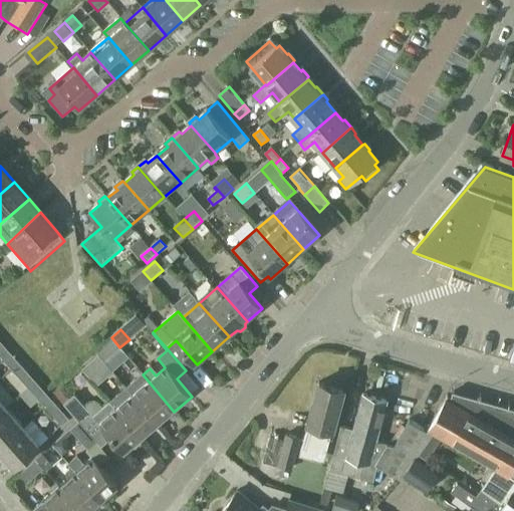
[(97,356),(107,368),(108,367),(104,362),(120,348),(119,347),(111,337),(110,337),(94,351),(98,356),(97,356)]
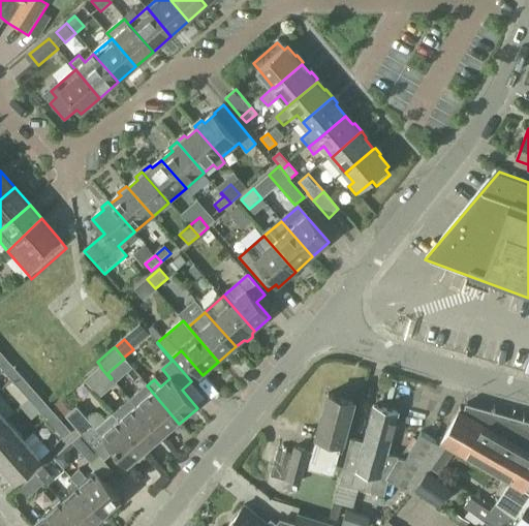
[(2,356),(0,357),(0,368),(5,374),(13,368),(2,356)]
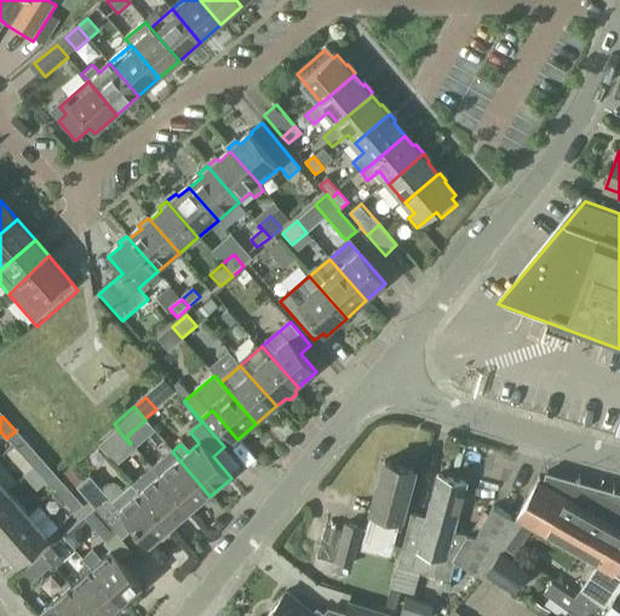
[(110,460),(130,444),(118,430),(99,447),(110,460)]
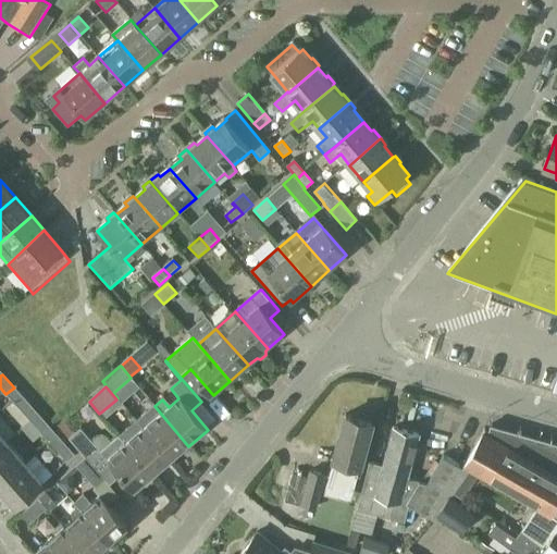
[(24,415),(32,407),(21,394),(12,402),(24,415)]
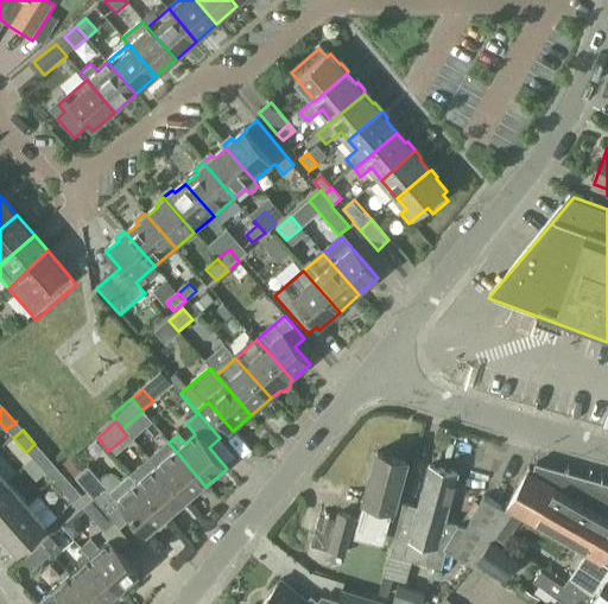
[(169,443),(149,461),(187,503),(206,487),(169,443)]
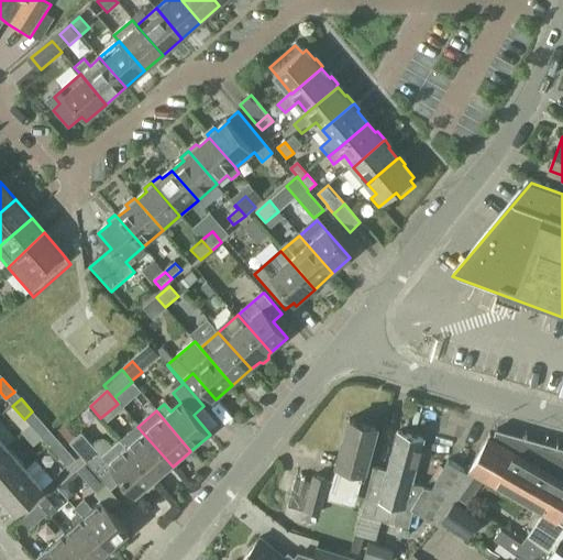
[(39,419),(31,426),(42,439),(51,432),(39,419)]
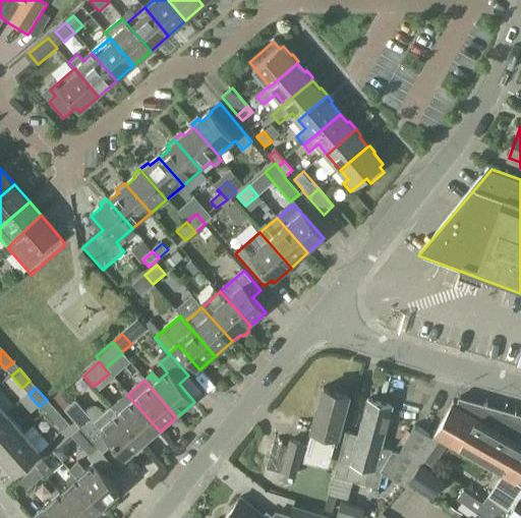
[(329,465),(337,438),(348,396),(338,393),(336,390),(331,389),(328,390),(325,390),(305,459),(329,465)]
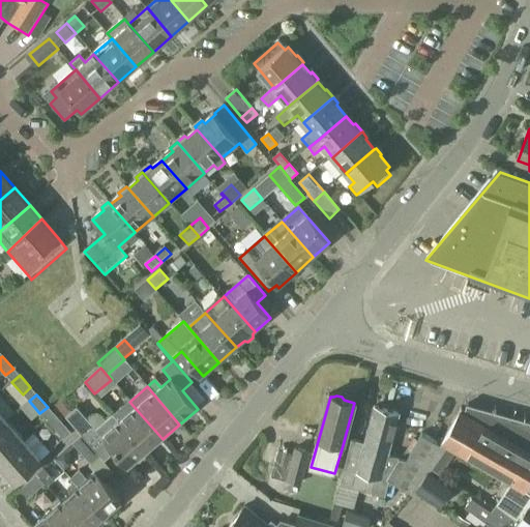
[(129,402),(114,415),(147,452),(163,439),(129,402)]
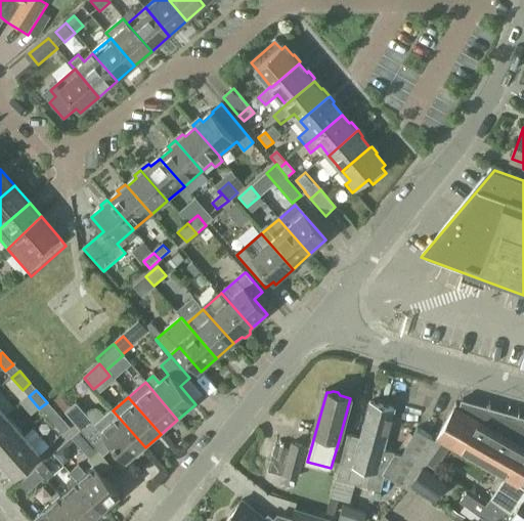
[(76,403),(69,410),(66,414),(80,431),(84,435),(95,425),(76,403)]
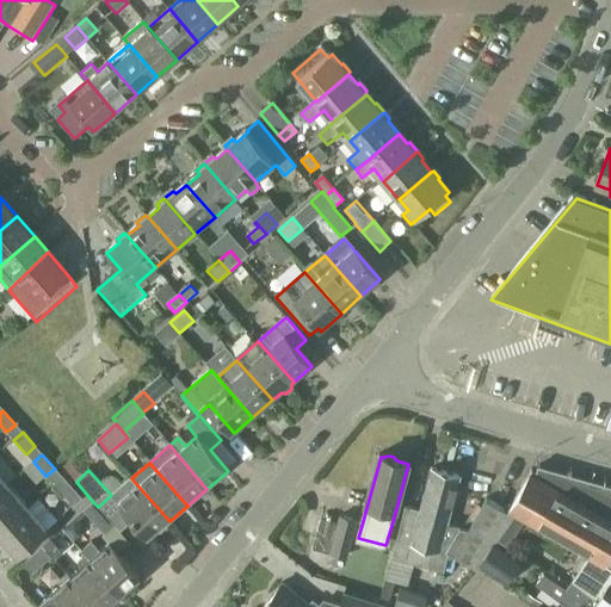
[(473,571),(479,561),(508,513),(486,500),(468,530),(456,527),(456,526),(446,526),(460,477),(432,470),(420,512),(403,508),(378,600),(388,602),(399,562),(444,574),(445,568),(451,558),(473,571)]
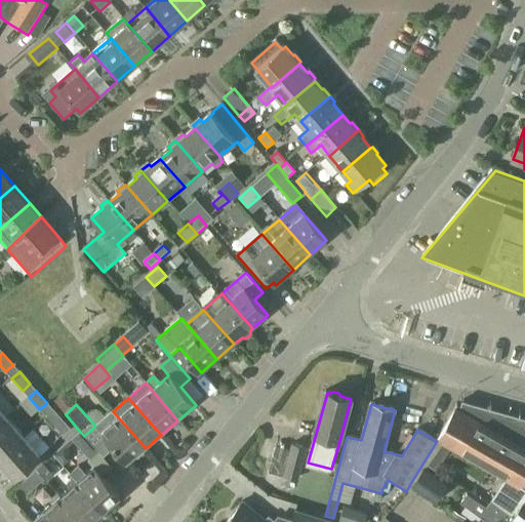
[(454,448),(521,486),(524,478),(524,420),(458,405),(440,439),(454,448)]
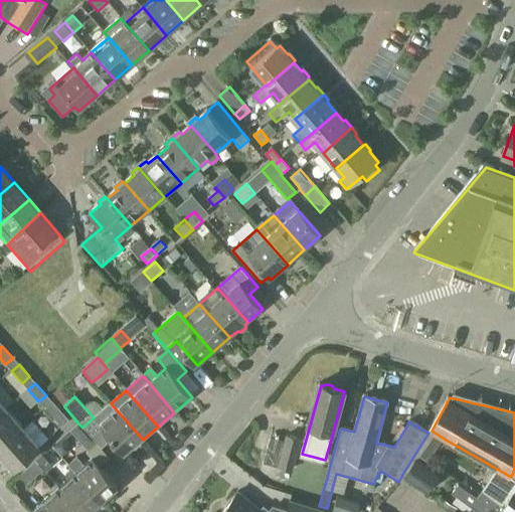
[(55,420),(63,414),(51,401),(44,408),(55,420)]
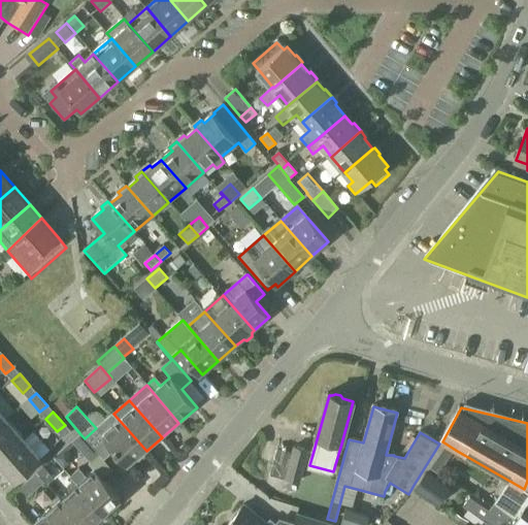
[(96,428),(116,451),(129,466),(146,451),(113,414),(96,428)]
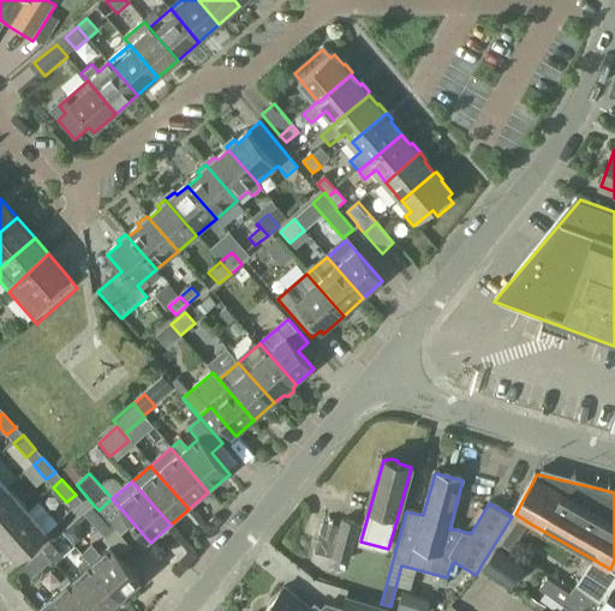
[(0,533),(27,509),(7,487),(0,492),(0,533)]
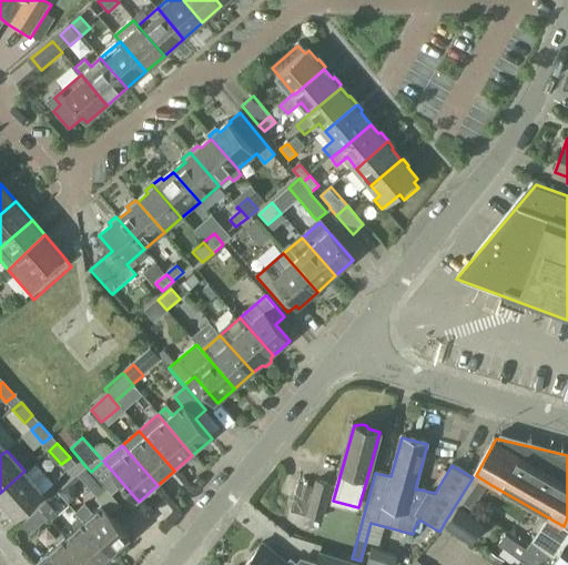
[(98,500),(108,491),(91,472),(87,467),(78,476),(98,500)]
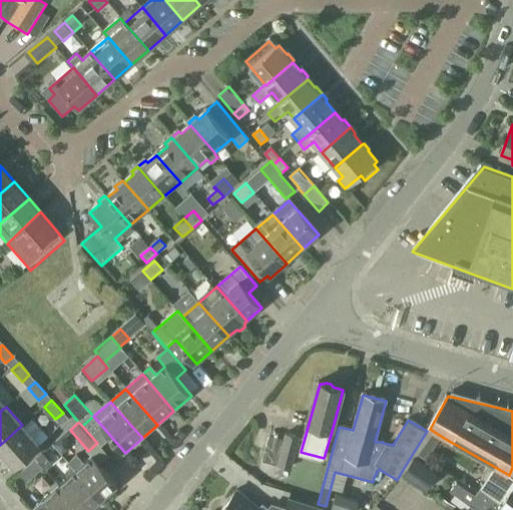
[(22,425),(0,445),(0,451),(14,467),(39,444),(22,425)]
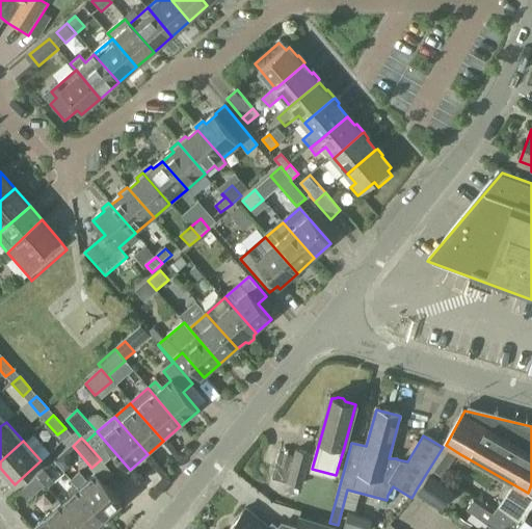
[(446,445),(430,468),(445,477),(460,454),(446,445)]
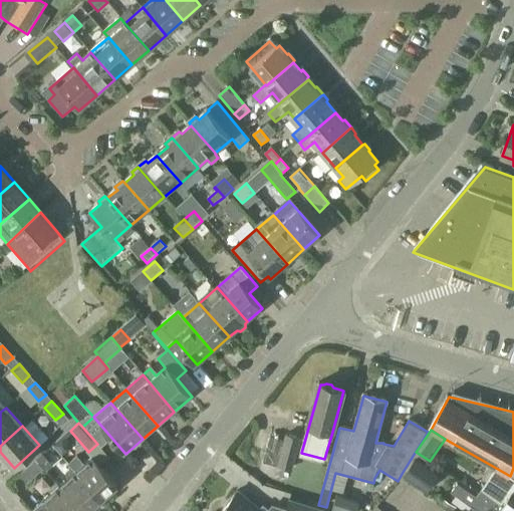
[(263,464),(277,467),(292,471),(301,439),(285,435),(284,442),(270,438),(263,464)]
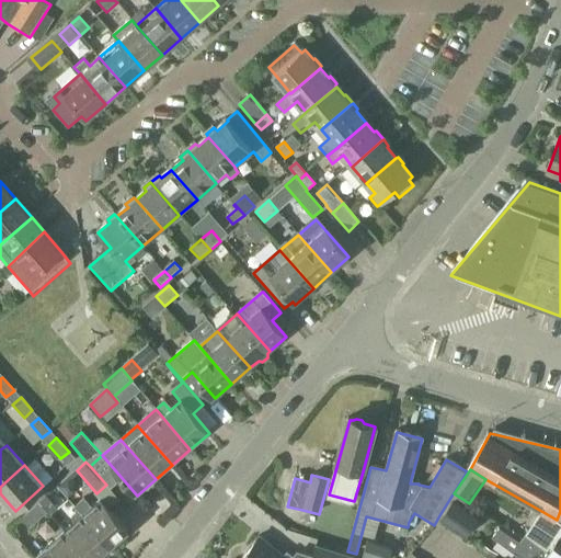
[(480,512),(469,503),(454,493),(439,515),(465,534),(480,512)]
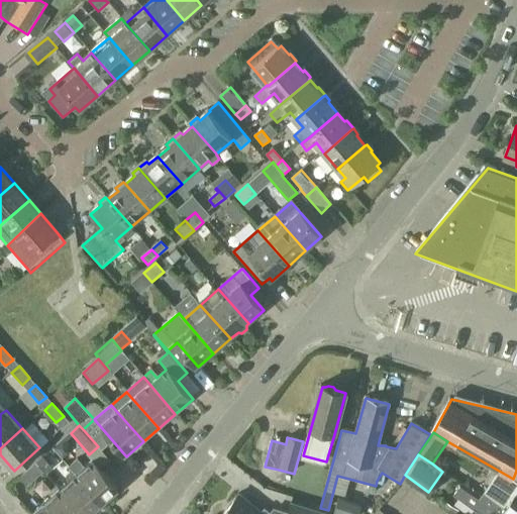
[(36,463),(47,476),(54,470),(42,457),(36,463)]
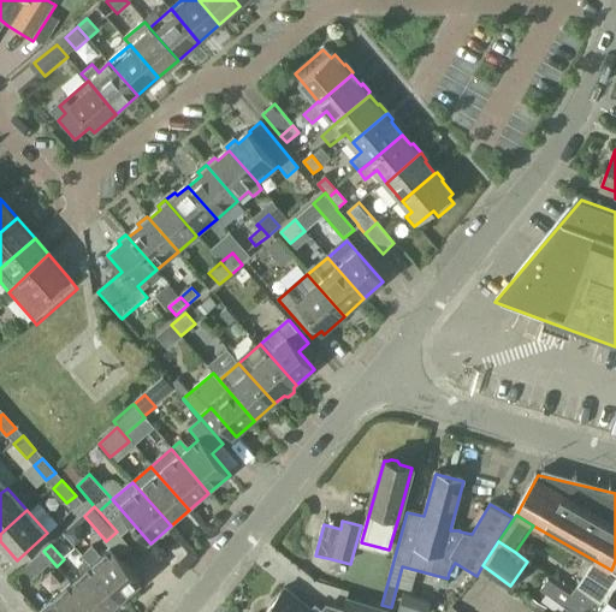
[(90,566),(122,600),(142,582),(112,547),(90,566)]
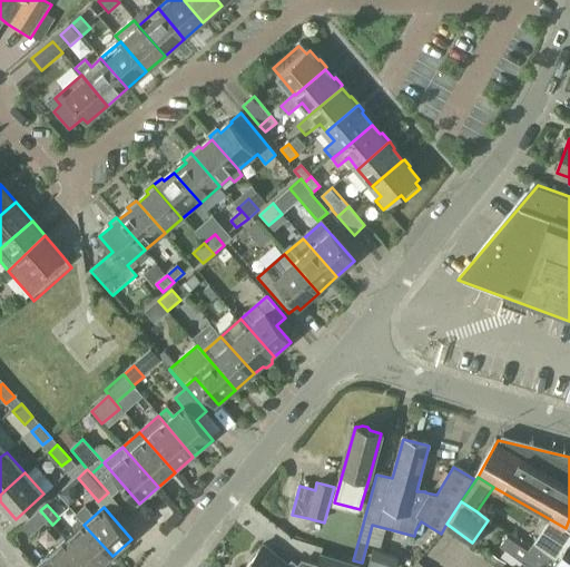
[(51,525),(52,525),(40,510),(21,527),(30,537),(48,521),(51,525)]
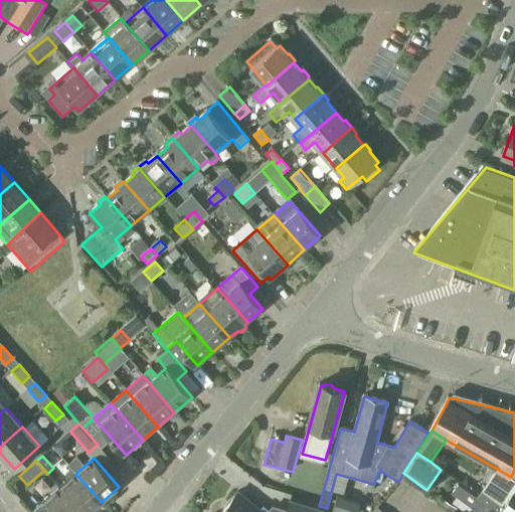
[(514,493),(514,482),(510,479),(497,472),(488,486),(483,493),(505,509),(504,510),(505,511),(514,511),(514,495),(514,493)]
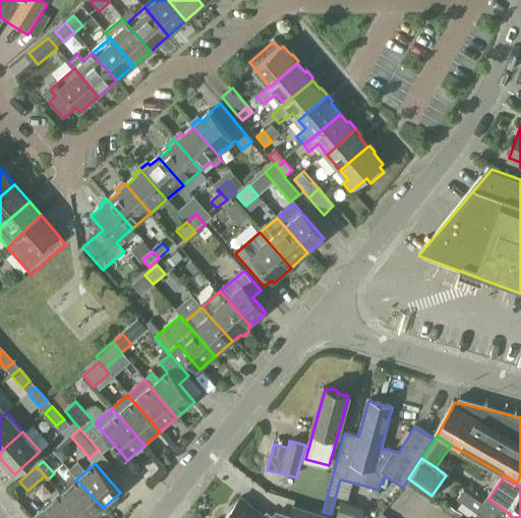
[(92,517),(103,508),(76,479),(60,494),(81,517),(92,517)]
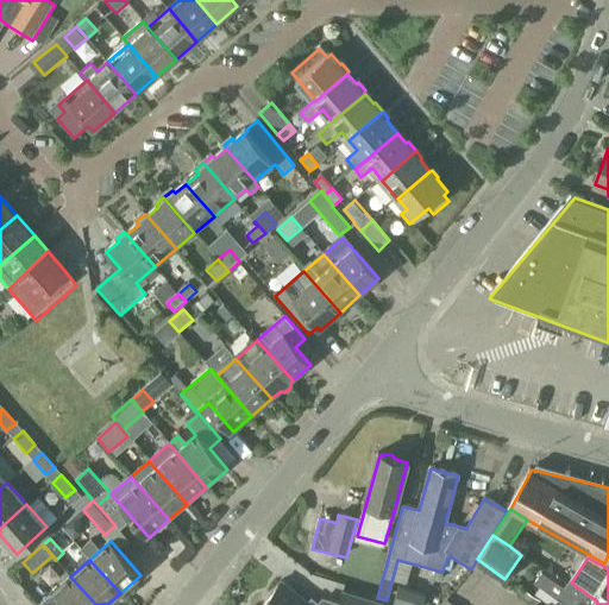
[(51,593),(38,604),(95,604),(70,577),(51,593)]
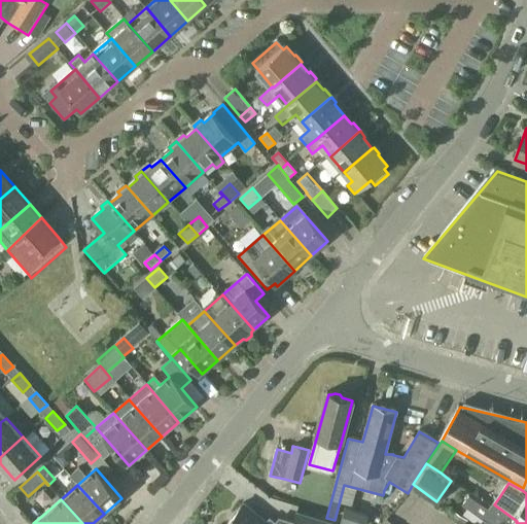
[(275,523),(262,513),(259,517),(244,504),(229,523),(329,523),(296,514),(296,515),(282,510),(279,520),(277,523),(275,523)]
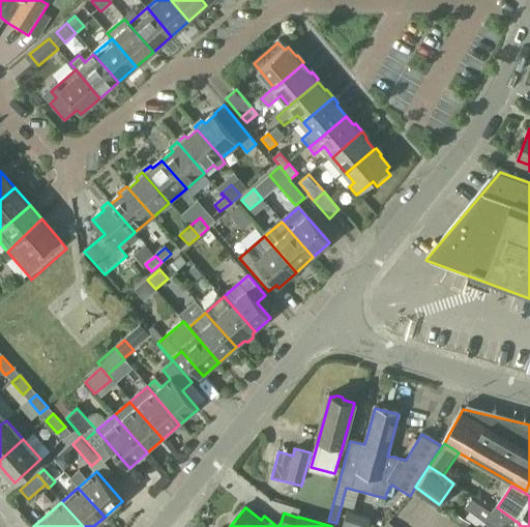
[(520,526),(519,525),(520,524),(497,507),(487,522),(493,526),(520,526)]
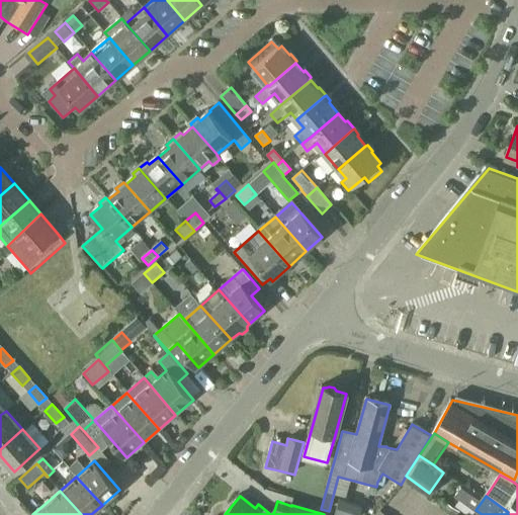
[(358,514),(360,507),(337,501),(334,514),(358,514)]
